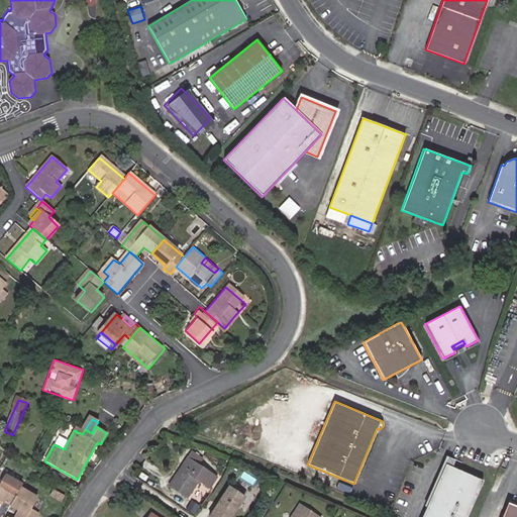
[(187,498),(198,481),(209,488),(216,477),(198,464),(202,458),(191,451),(169,486),(187,498)]
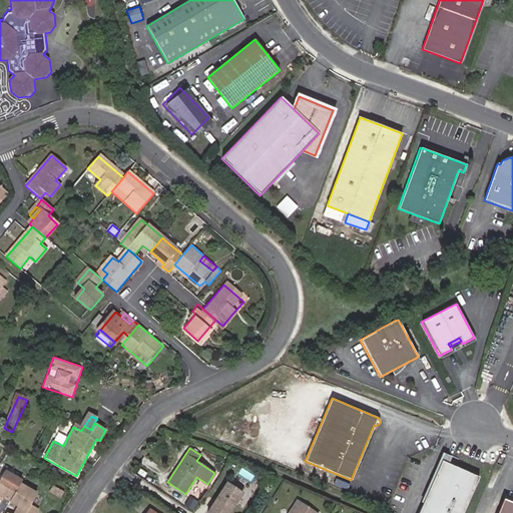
[(462,512),(479,477),(442,461),(418,512),(462,512)]
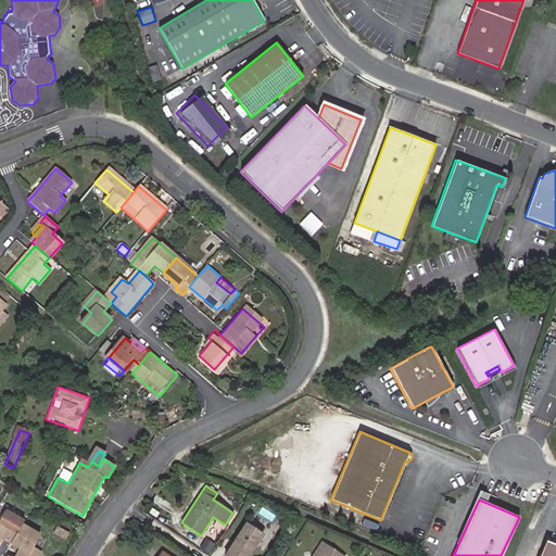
[(0,534),(3,538),(11,542),(22,523),(24,519),(7,509),(0,519),(0,534)]
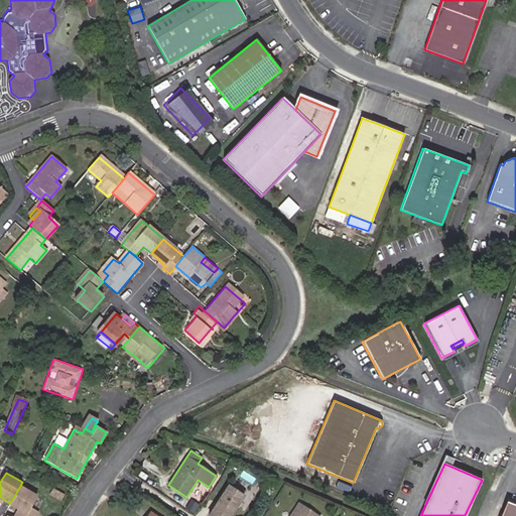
[(232,515),(246,495),(228,483),(207,515),(208,515),(232,515)]
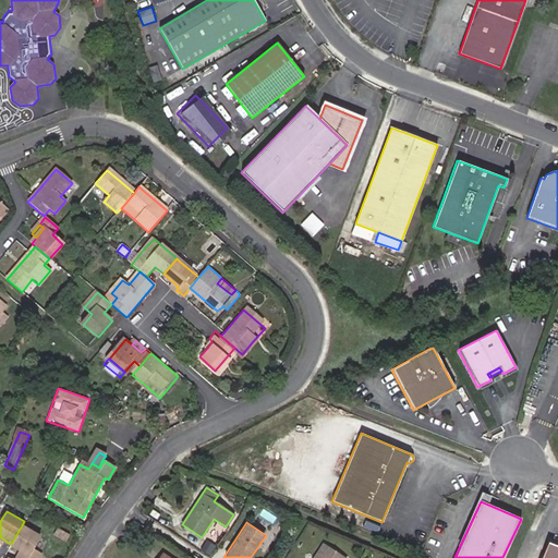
[(22,525),(11,544),(22,549),(16,557),(38,557),(43,553),(34,547),(40,535),(22,525)]
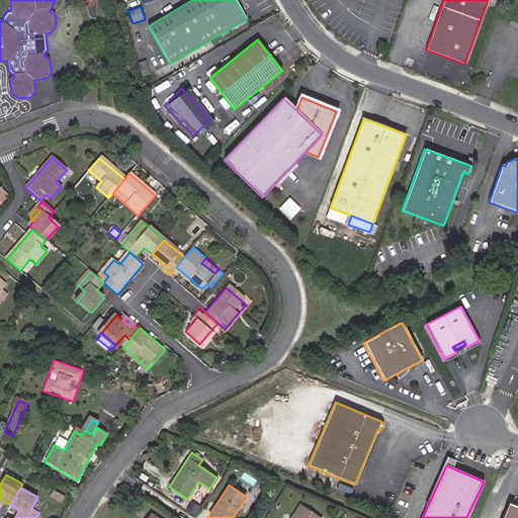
[(517,517),(517,508),(508,504),(502,517),(517,517)]
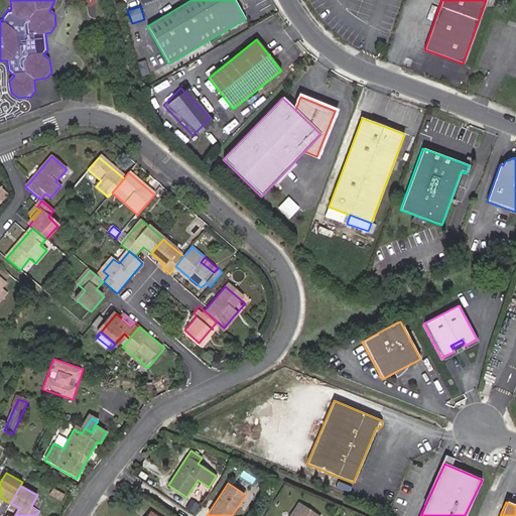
[(317,515),(298,503),(289,515),(317,515)]
